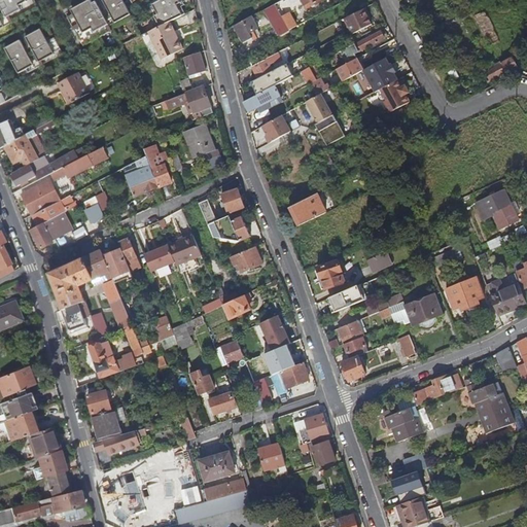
[(0,29),(10,23),(8,20),(28,9),(28,10),(32,7),(32,8),(38,5),(35,0),(0,0),(0,5),(3,11),(0,13),(0,29)]
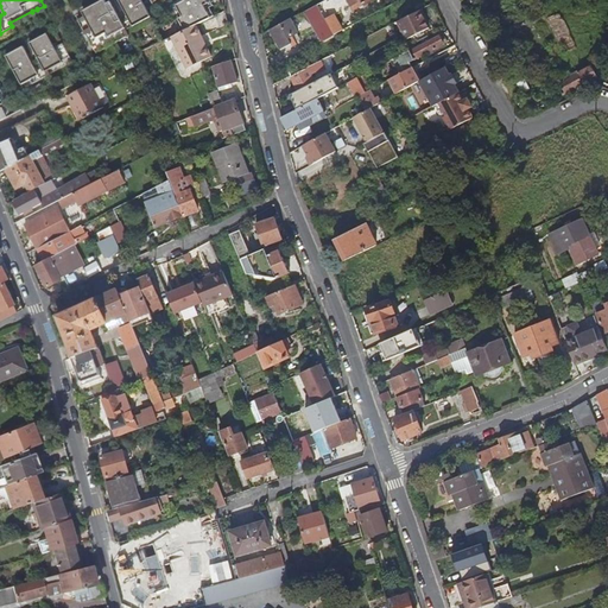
[(151,17),(141,0),(119,0),(128,16),(121,19),(112,1),(92,13),(92,12),(78,19),(95,50),(128,32),(127,30),(151,17)]
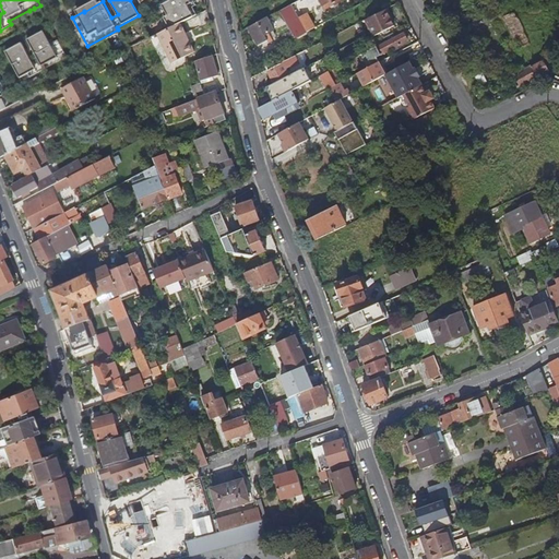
[(169,0),(163,3),(168,14),(165,15),(171,27),(180,23),(197,14),(192,8),(191,3),(194,2),(192,0),(169,0)]
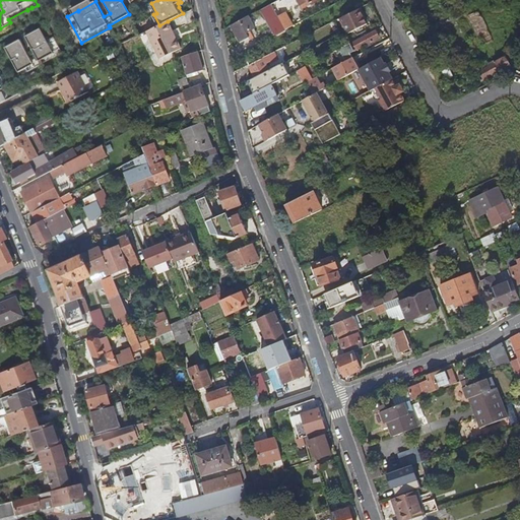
[(318,0),(297,0),(302,9),(319,0),(318,0)]
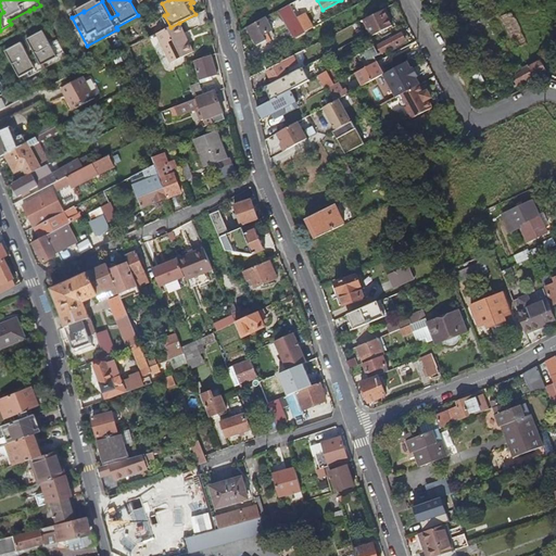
[(290,4),(279,11),(285,21),(295,14),(290,4)]
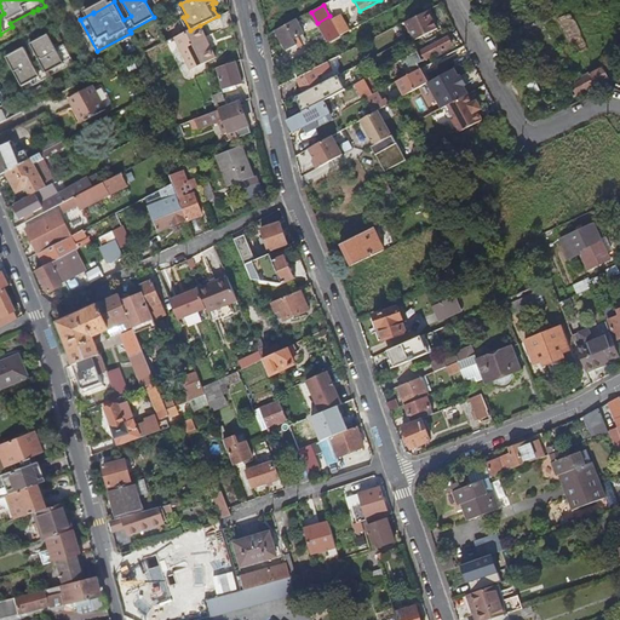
[(429,10),(407,22),(417,40),(438,28),(429,10)]
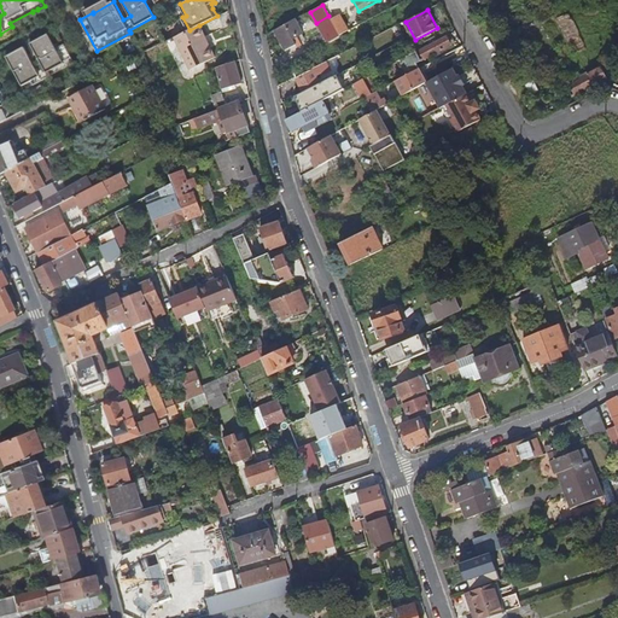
[(333,22),(340,35),(349,30),(342,17),(333,22)]
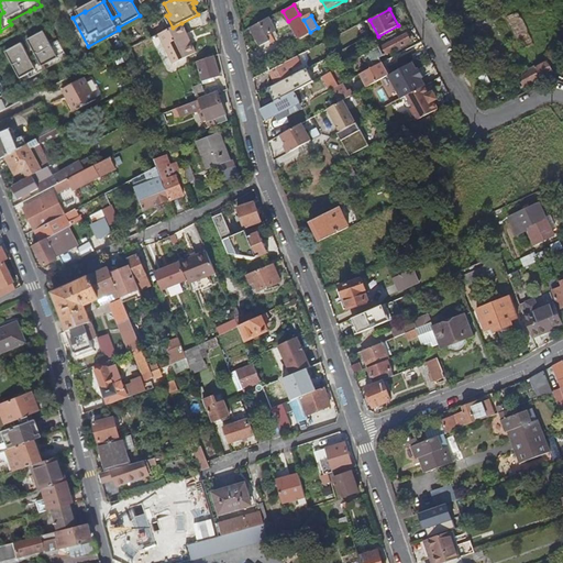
[(269,18),(251,28),(261,46),(271,41),(272,44),(276,41),(272,34),(277,31),(269,18)]
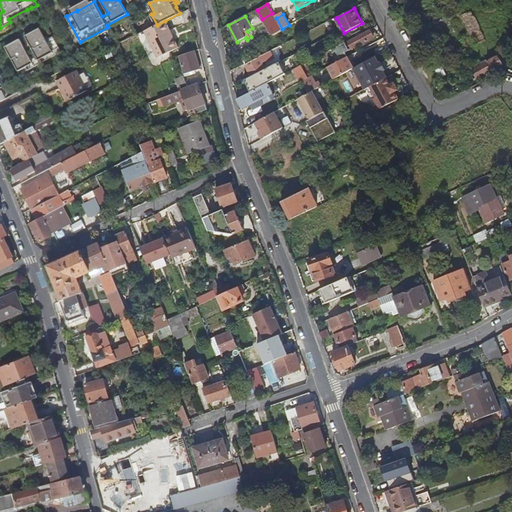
[(157,58),(178,48),(165,21),(157,25),(144,32),(157,58)]
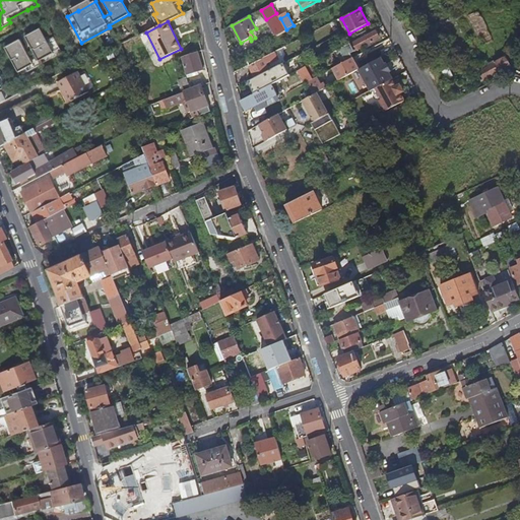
[(6,47),(19,72),(55,53),(54,52),(61,49),(55,38),(48,41),(41,28),(26,37),(33,49),(27,52),(20,40),(6,47)]
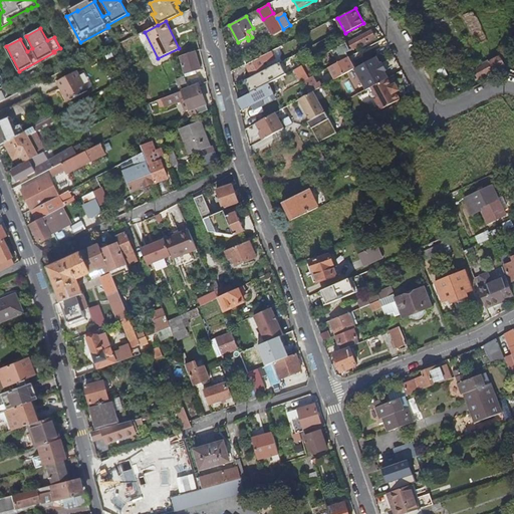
[(371,30),(347,42),(351,50),(375,38),(371,30)]
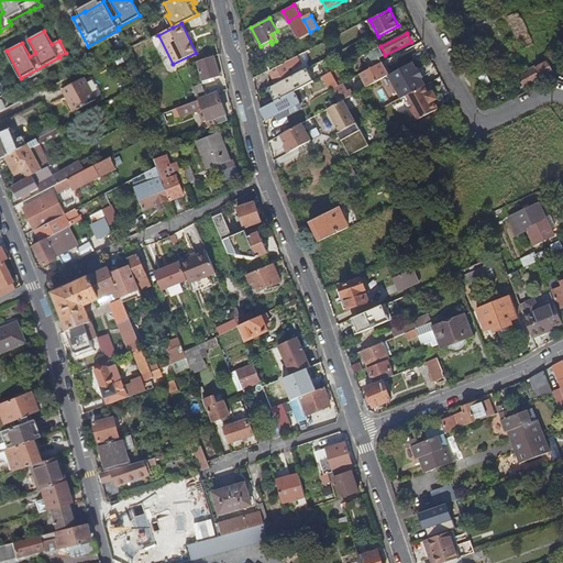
[(213,77),(219,76),(213,55),(197,62),(202,81),(213,77)]
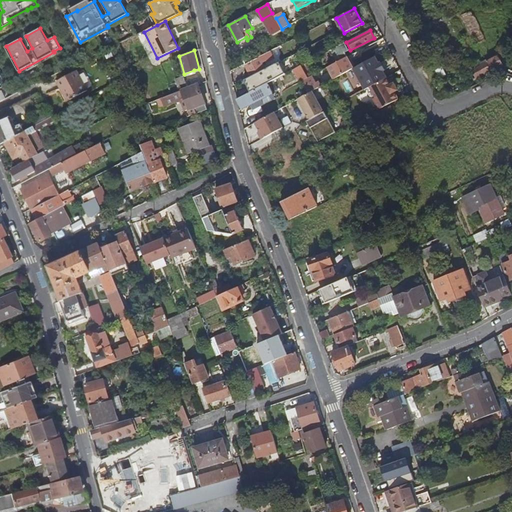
[(245,64),(239,67),(243,75),(250,72),(252,76),(264,69),(261,62),(266,60),(267,62),(273,58),(270,52),(258,57),(259,58),(246,65),(245,64)]
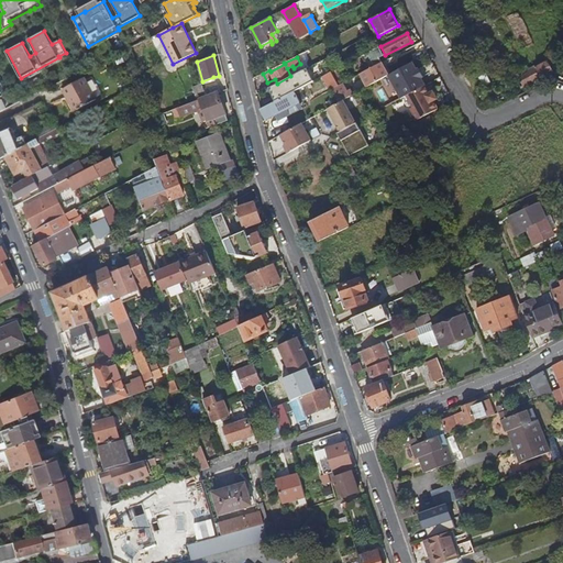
[(388,75),(388,76),(400,99),(406,96),(426,86),(421,78),(418,69),(417,69),(412,62),(388,75)]
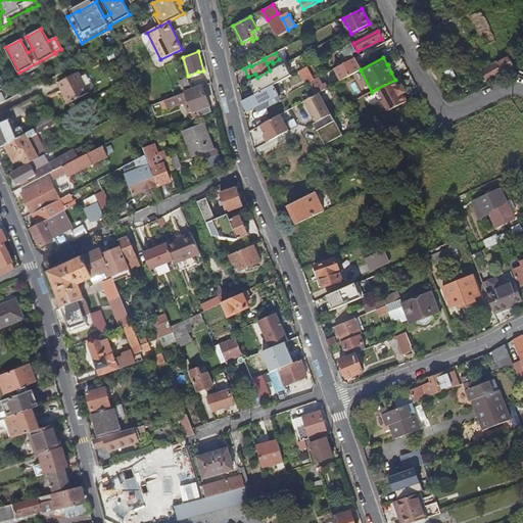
[(361,69),(355,58),(334,70),(340,81),(361,70),(361,69)]
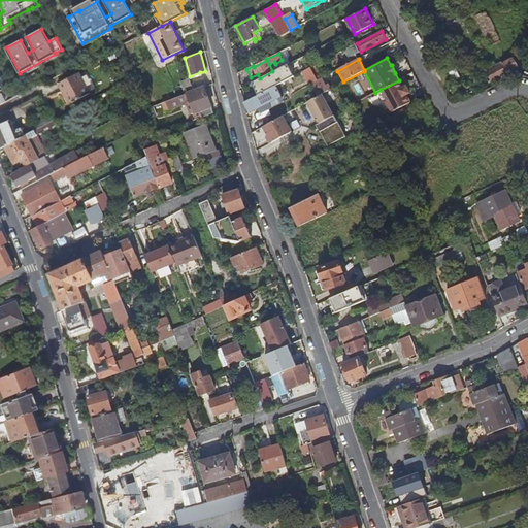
[(518,66),(514,59),(502,64),(502,65),(483,76),(487,81),(507,71),(518,66)]
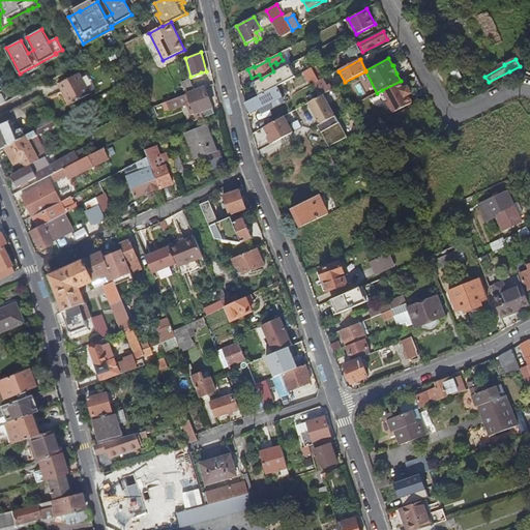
[(312,67),(304,71),(311,85),(313,84),(319,81),(312,67)]
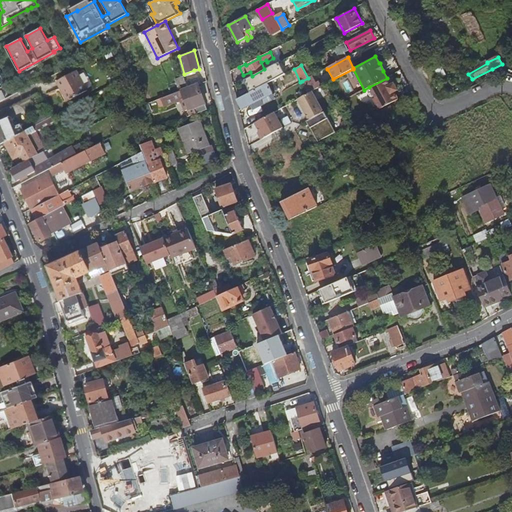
[(87,91),(76,71),(57,82),(68,102),(87,91)]
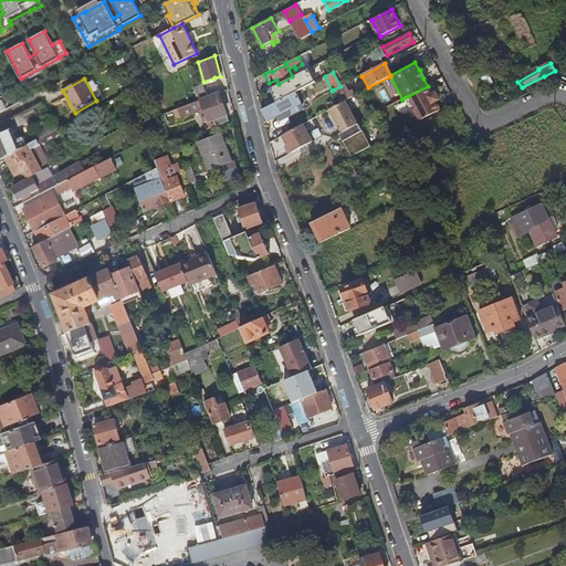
[(341,86),(334,90),(341,103),(344,101),(355,95),(353,92),(348,94),(343,84),(341,86)]
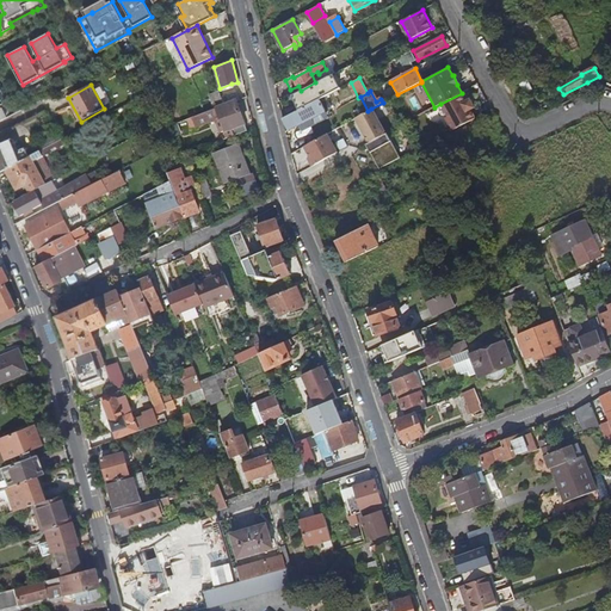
[(215,109),(223,105),(221,98),(218,92),(210,96),(215,109)]
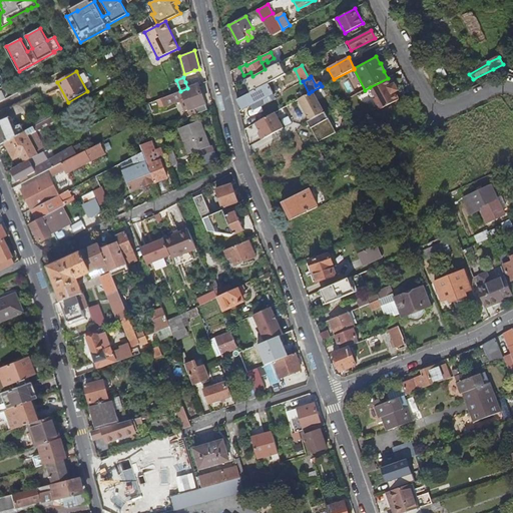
[(185,82),(187,88),(198,84),(200,83),(198,77),(185,82)]
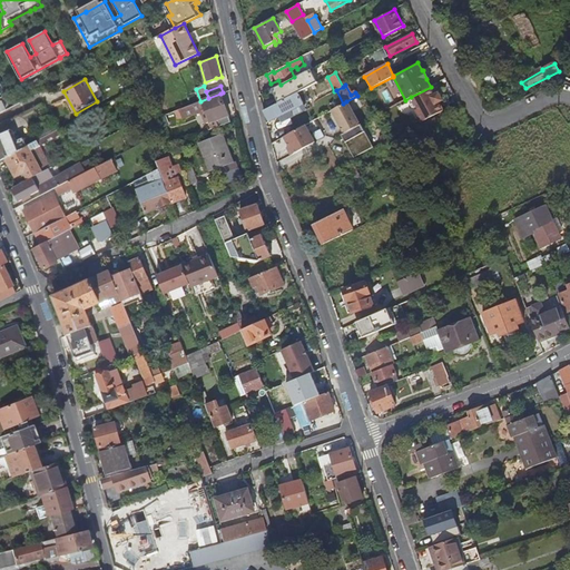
[(434,95),(431,87),(411,97),(418,109),(415,110),(421,123),(443,110),(439,102),(442,100),(439,92),(434,95)]
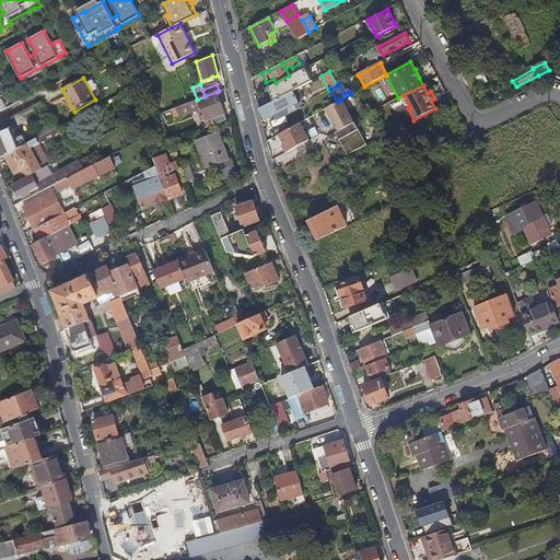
[(293,91),(258,108),(264,118),(273,114),(299,101),(293,91)]
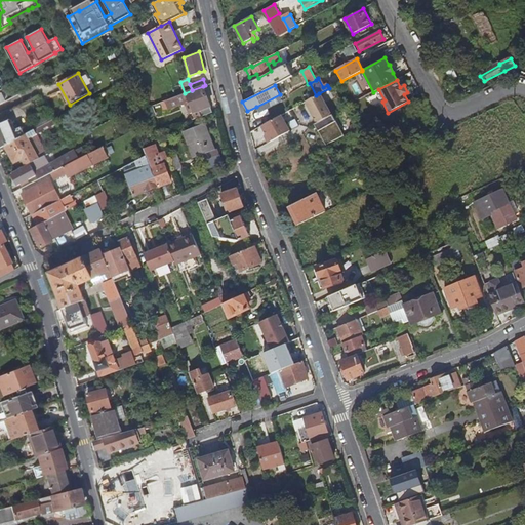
[(210,106),(203,86),(192,90),(185,93),(175,97),(165,101),(168,109),(185,102),(189,101),(193,112),(199,110),(210,106)]
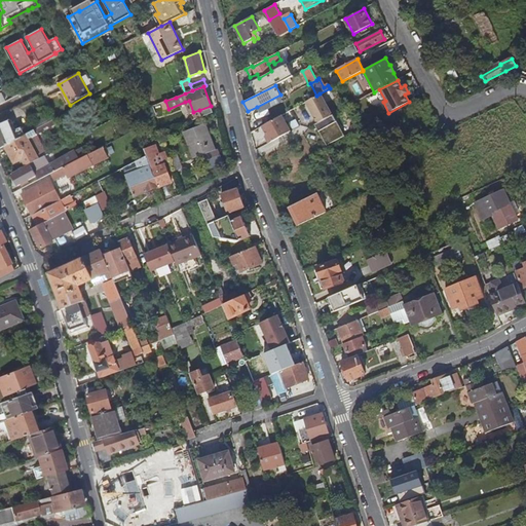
[(331,115),(320,94),(316,96),(302,104),(313,125),(314,125),(326,146),(344,137),(332,115),(331,115)]
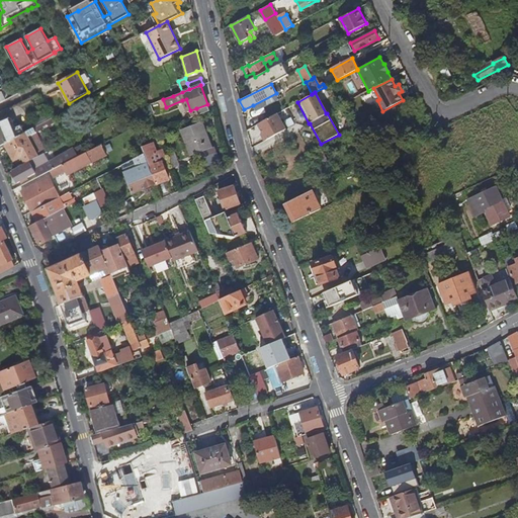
[(278,98),(276,93),(253,105),(255,110),(278,98)]
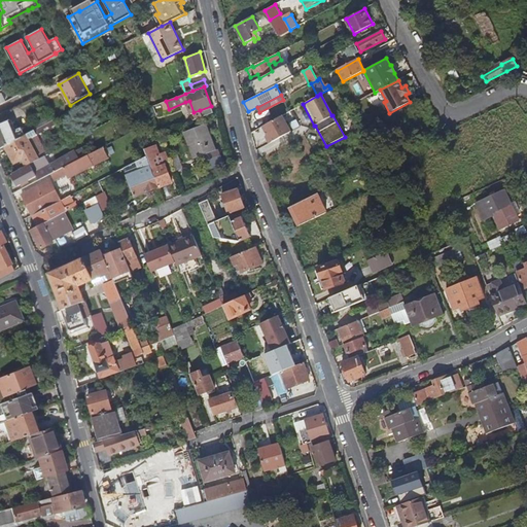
[(190,113),(194,112),(189,101),(185,102),(190,113)]
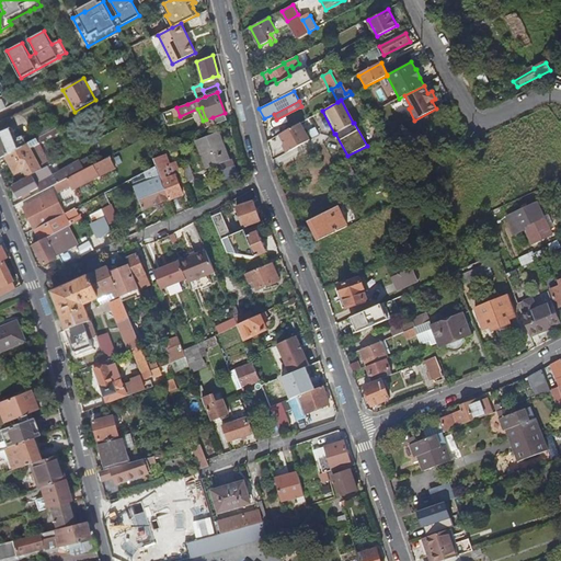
[(227,119),(225,113),(213,117),(215,124),(227,119)]
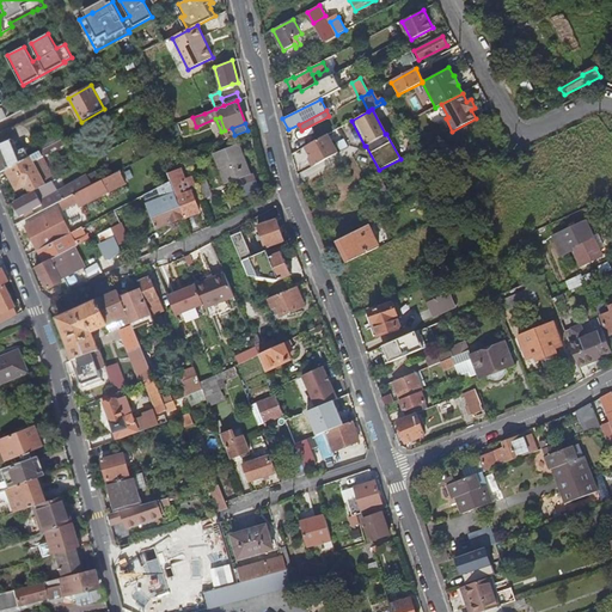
[(49,140),(53,146),(63,139),(61,134),(49,140)]
